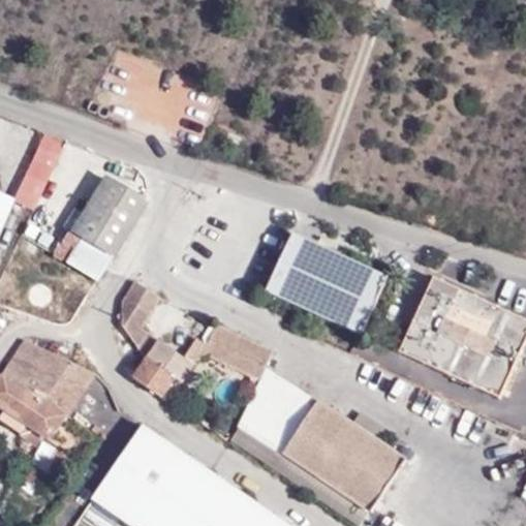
[(34,128),(37,141),(8,200),(29,210),(62,138),(34,128)]
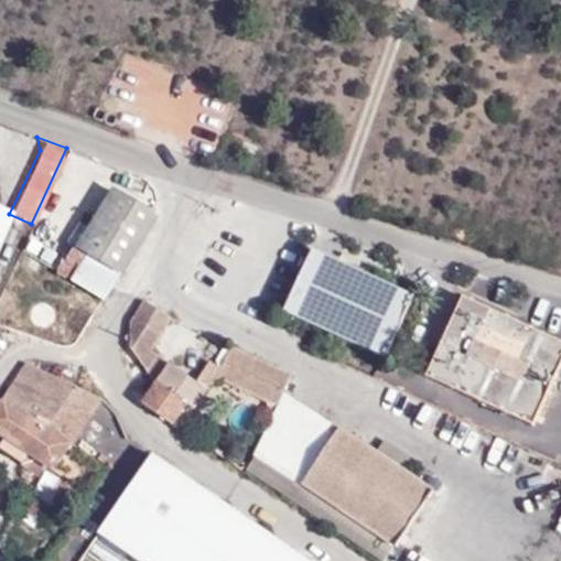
[(106,187),(82,225),(75,220),(47,265),(100,298),(150,215),(106,187)]
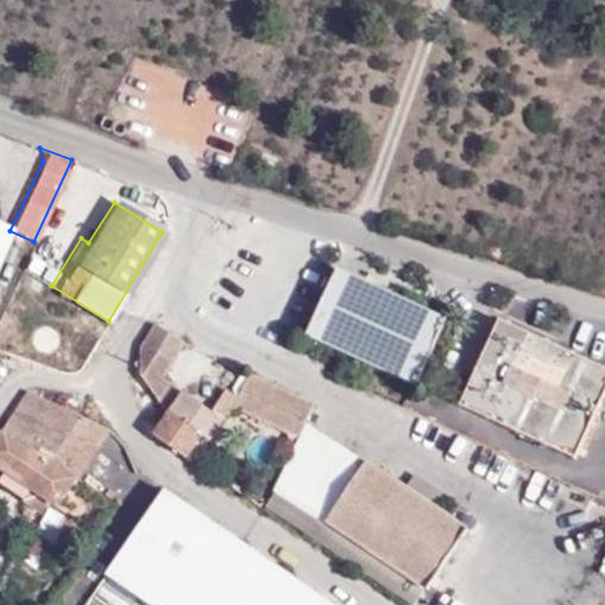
[(0,251),(10,231),(0,226),(0,251)]
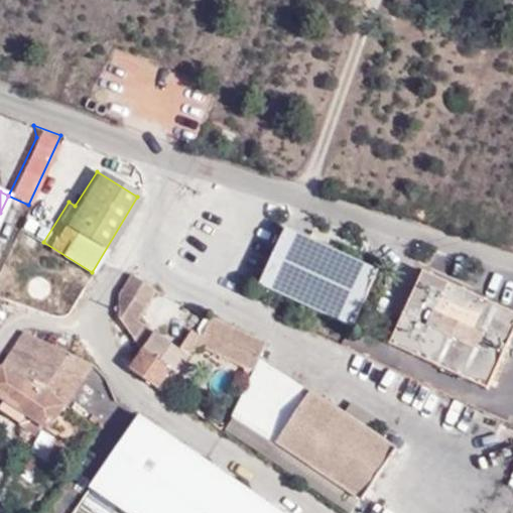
[(300,226),(274,282),(365,324),(391,268),(300,226)]
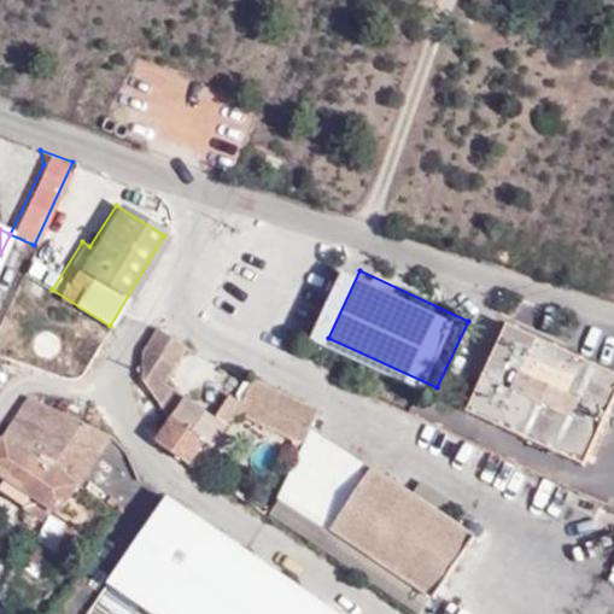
[(613,372),(504,322),(463,410),(583,465),(613,392),(613,372)]
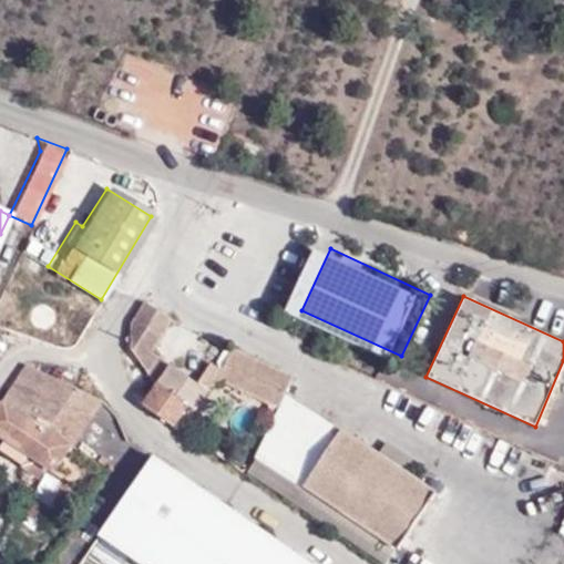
[(129,322),(130,347),(147,370),(160,355),(152,348),(171,316),(142,301),(129,322)]
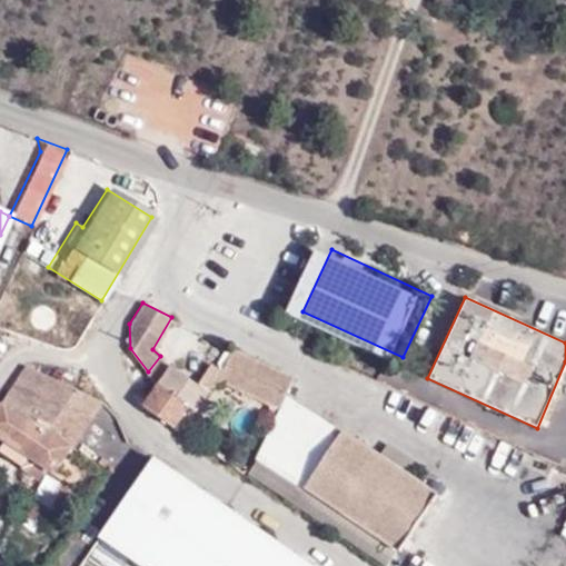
[(293,376),(231,348),(221,368),(217,377),(278,407),(293,376)]
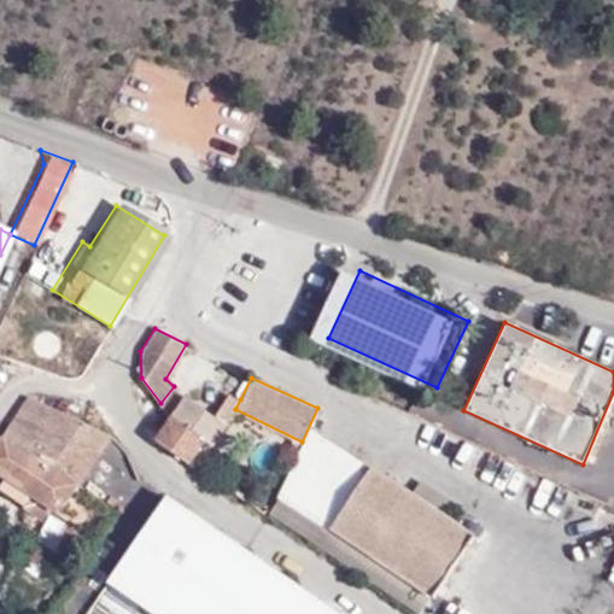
[(161,403),(170,415),(185,395),(174,386),(161,403)]
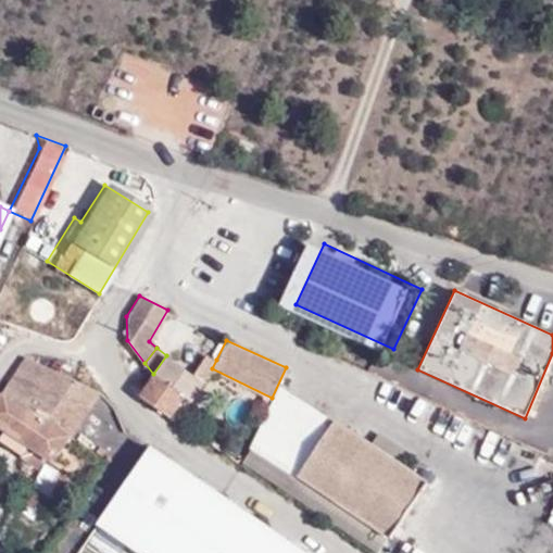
[(166,355),(153,374),(139,393),(168,414),(181,394),(189,400),(212,368),(216,360),(206,353),(193,373),(166,355)]
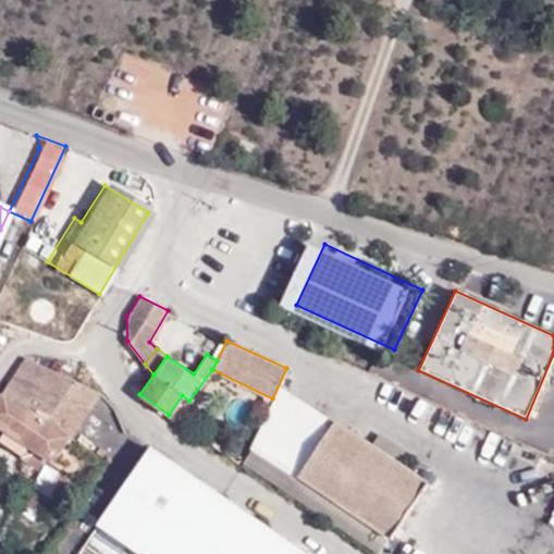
[(70,379),(24,357),(1,393),(41,419),(69,439),(99,392),(70,379)]
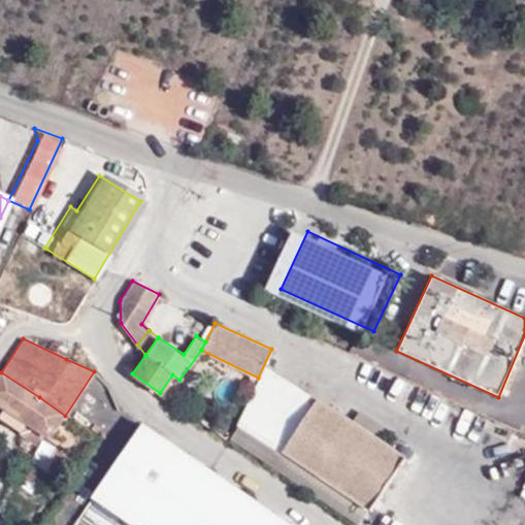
[(65,416),(39,397),(1,372),(0,373),(0,400),(5,404),(1,409),(0,413),(0,419),(21,432),(26,424),(40,433),(48,439),(65,416)]
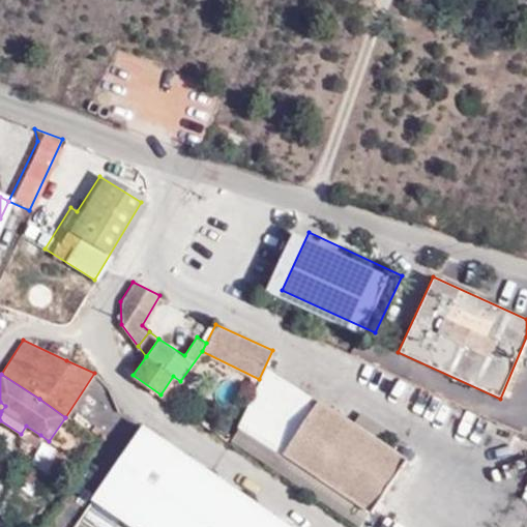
[(282,450),(370,511),(405,460),(317,399),(282,450)]
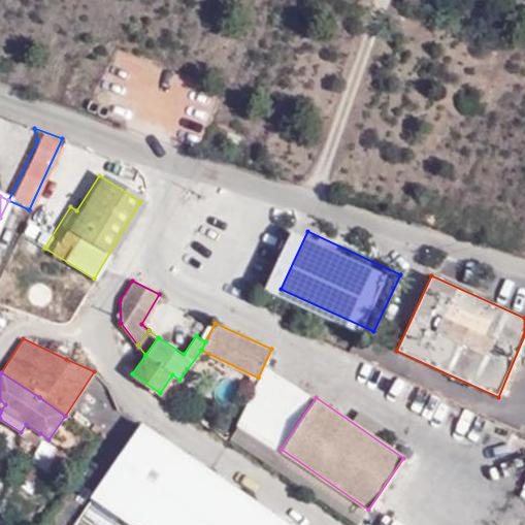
[(292,524),(141,422),(91,496),(133,524),(292,524)]
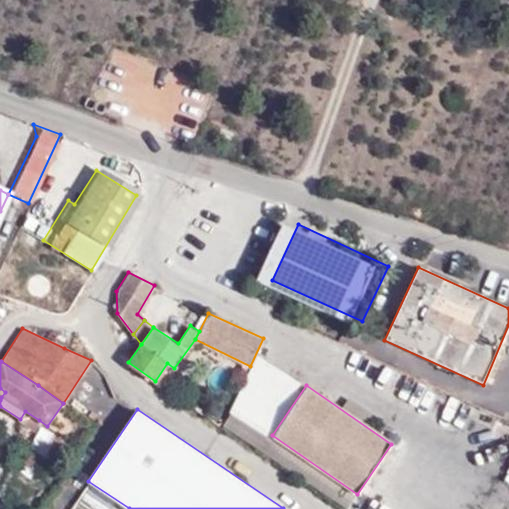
[(20,419),(33,429),(39,420),(25,411),(20,419)]
